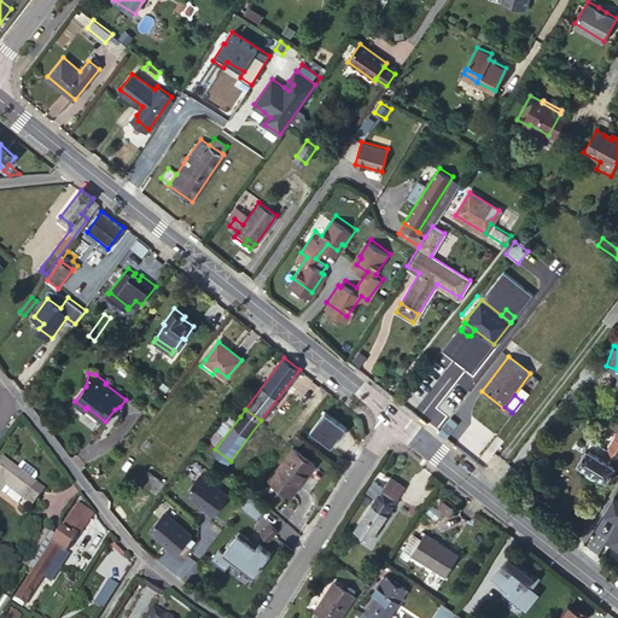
[(215,449),(240,417),(233,410),(208,444),(215,449)]
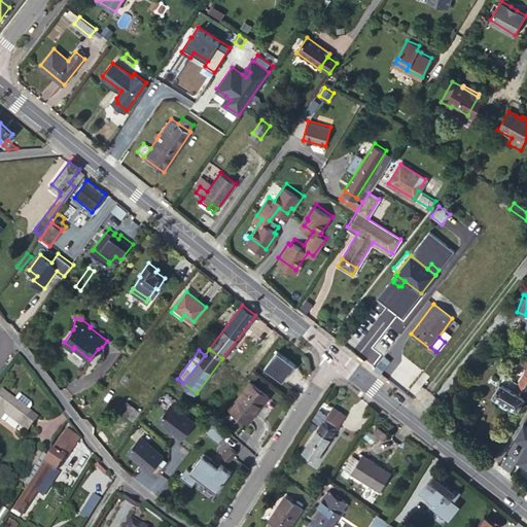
[(277,351),(265,366),(283,381),(290,372),(291,372),(296,365),(277,351)]
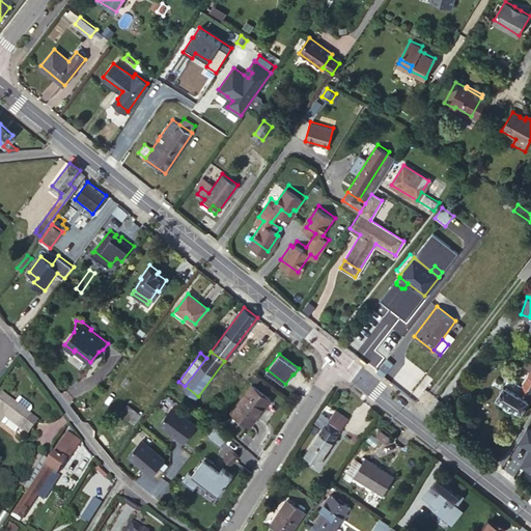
[(497,397),(522,412),(529,399),(530,395),(530,359),(523,355),(519,362),(530,369),(522,385),(518,383),(513,389),(505,384),(497,397)]
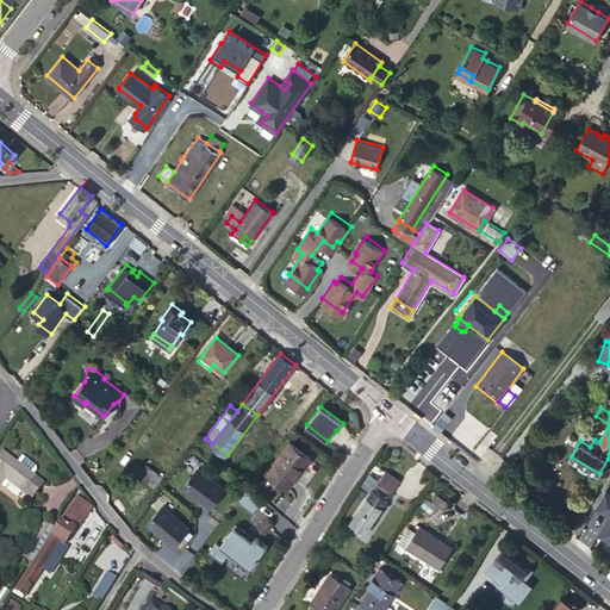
[(286,434),(281,431),(275,439),(280,442),(286,434)]
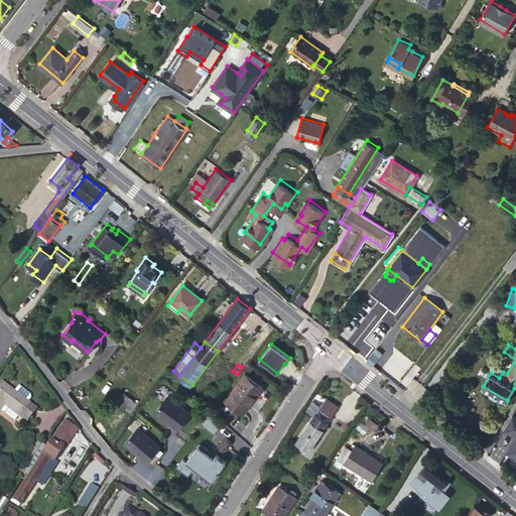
[(245,374),(226,400),(244,413),(251,404),(250,403),(261,387),(245,374)]
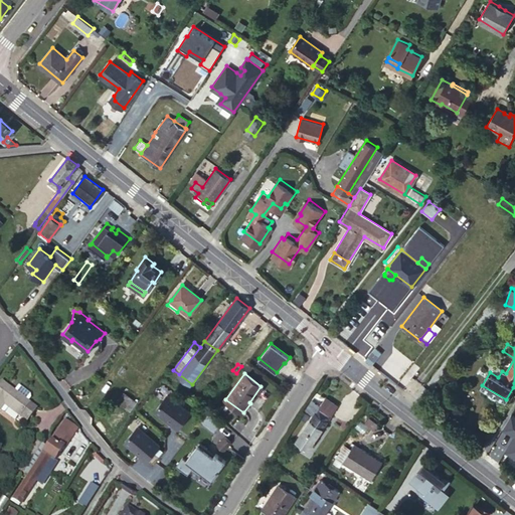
[(0,409),(4,404),(5,402),(9,405),(8,407),(26,421),(36,408),(28,401),(31,397),(30,394),(19,385),(14,391),(1,381),(0,383),(0,409)]
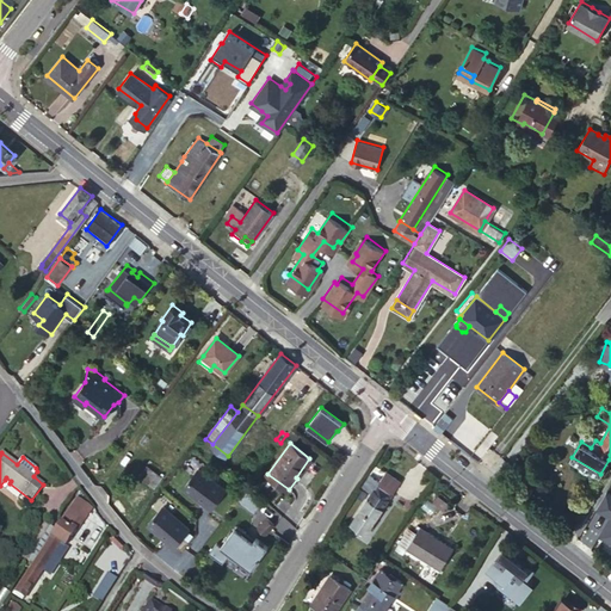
[(226,489),(198,469),(184,488),(213,508),(226,489)]
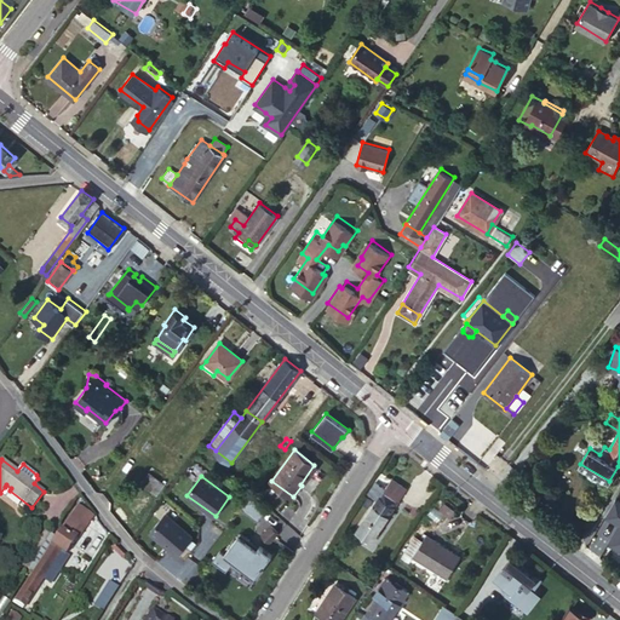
[(374,484),(366,494),(375,501),(355,530),(369,540),(406,491),(391,480),(384,491),(374,484)]
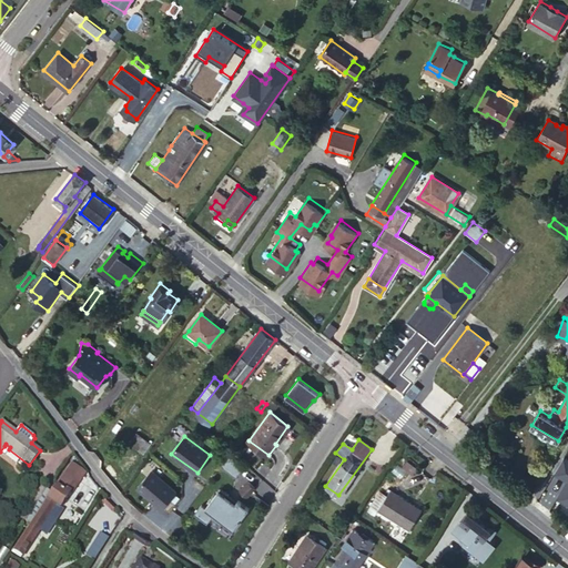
[(231,453),(222,463),(236,476),(241,470),(245,465),(231,453)]
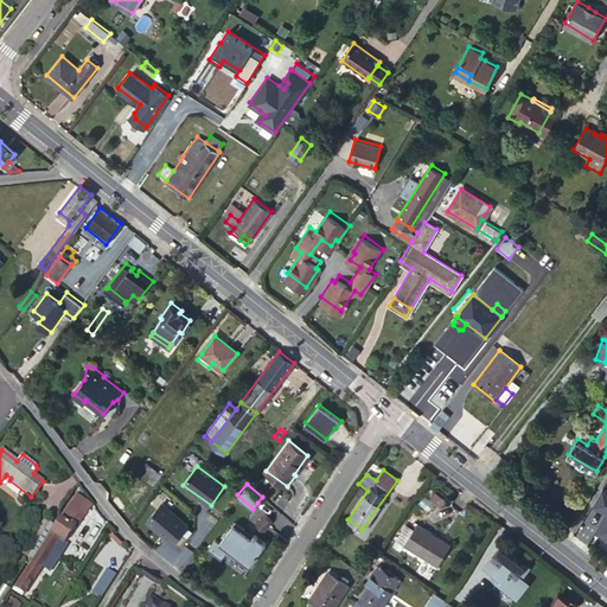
[(90,492),(80,485),(75,492),(87,499),(90,492)]
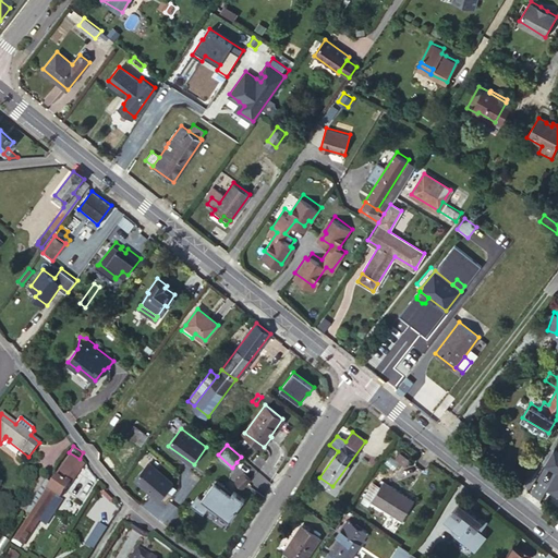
[(557,451),(553,449),(544,465),(557,473),(546,489),(557,496),(557,451)]
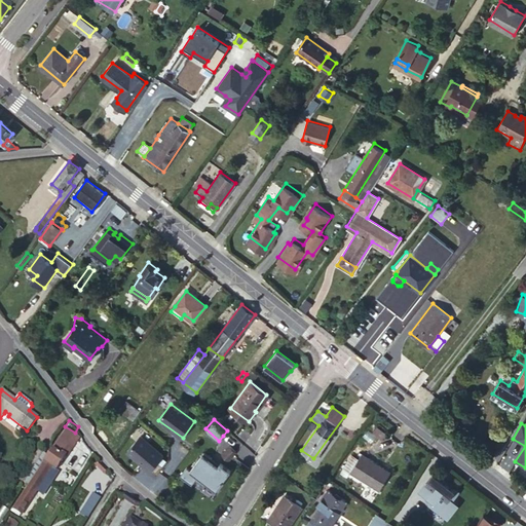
[(65,426),(58,438),(59,440),(53,448),(65,456),(67,455),(79,436),(75,433),(65,426)]
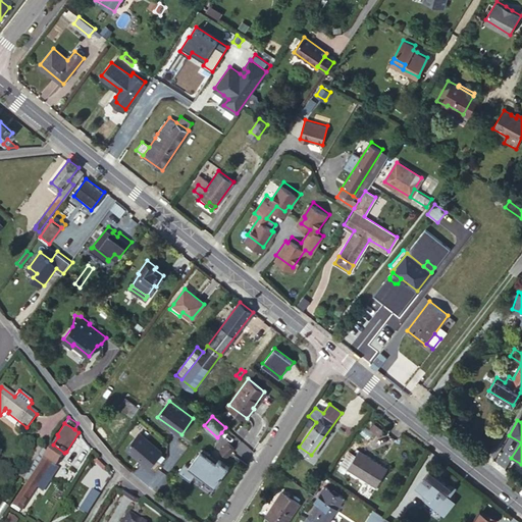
[(380,429),(370,423),(367,429),(376,435),(380,429)]
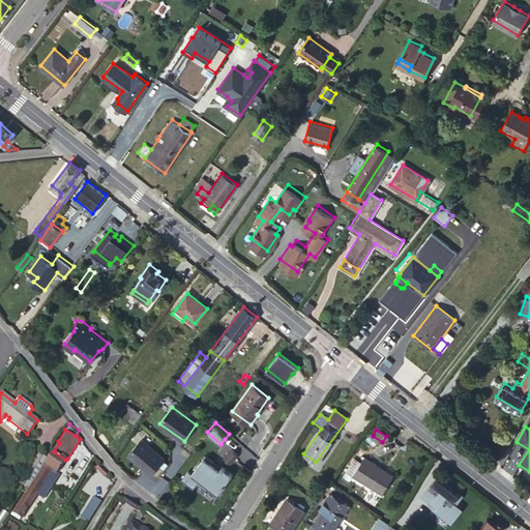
[(141,439),(127,455),(151,474),(159,465),(164,460),(165,459),(141,439)]
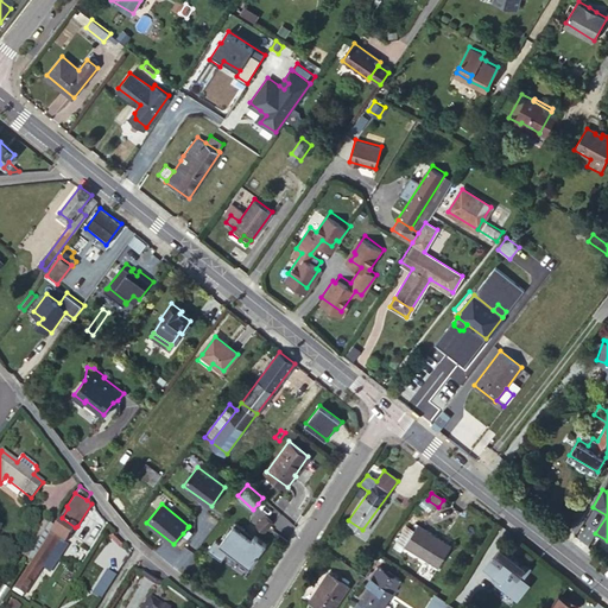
[(266,515),(258,525),(265,531),(273,521),(266,515)]
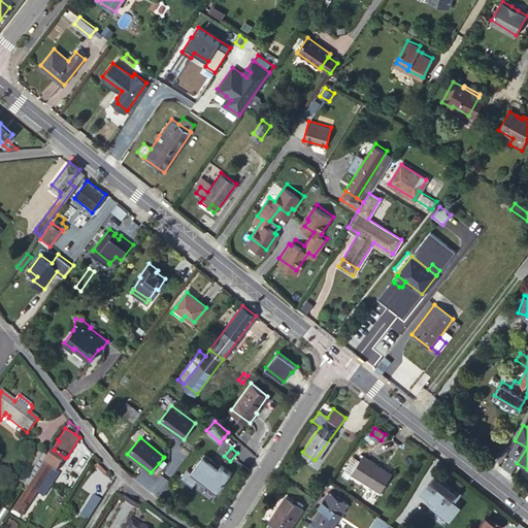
[(65,458),(54,450),(44,464),(51,469),(53,471),(56,472),(65,458)]
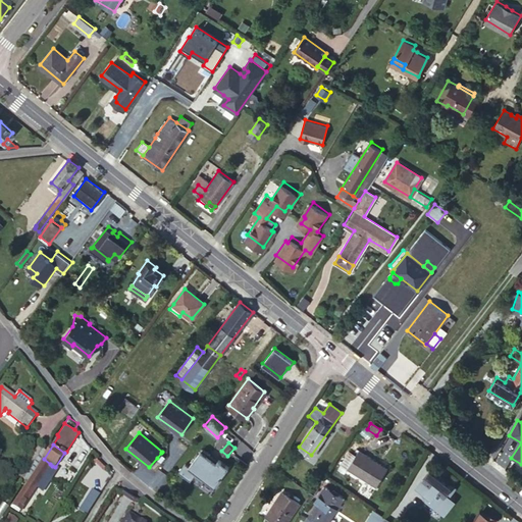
[(211,454),(204,448),(190,466),(186,463),(179,471),(191,480),(195,475),(203,481),(205,478),(215,486),(230,467),(219,459),(217,462),(210,456),(211,454)]
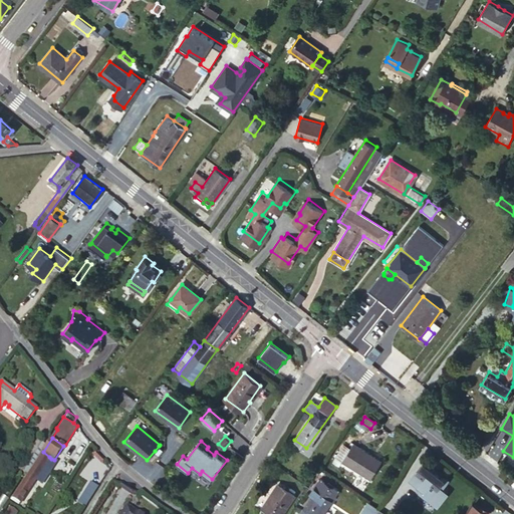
[(352,444),(341,462),(370,480),(381,462),(352,444)]
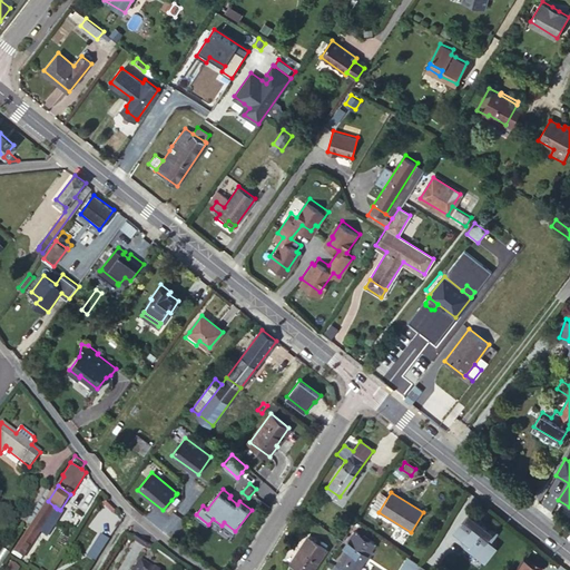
[(180,499),(176,494),(172,500),(175,504),(180,499)]
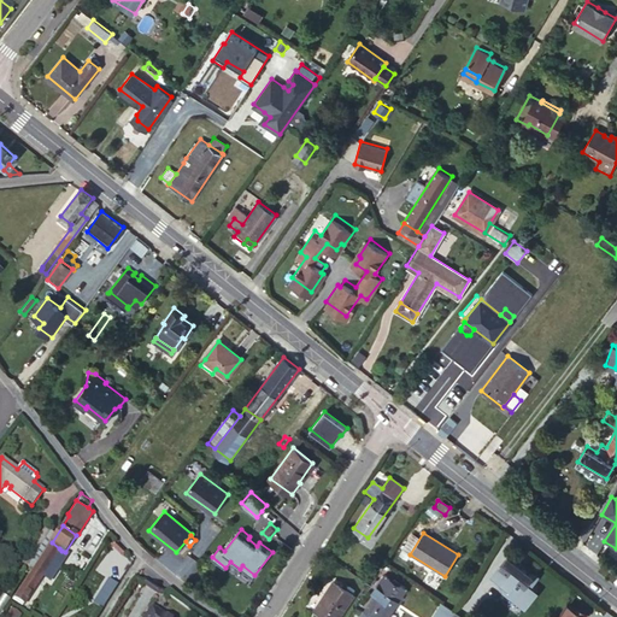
[(59,548),(52,542),(15,597),(23,603),(27,597),(53,559),(59,548)]
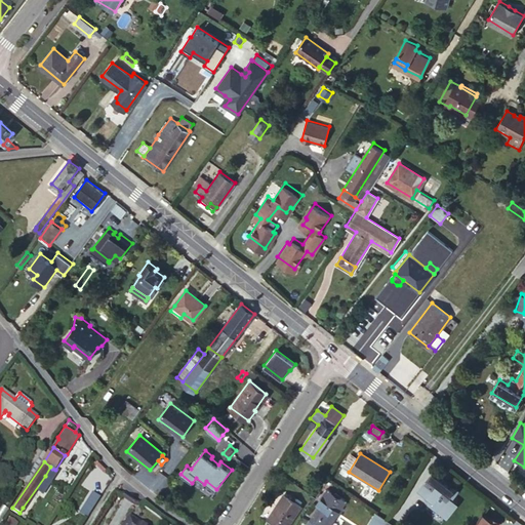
[(429,503),(446,517),(455,507),(449,501),(456,493),(453,490),(454,490),(433,473),(419,489),(432,500),(429,503)]
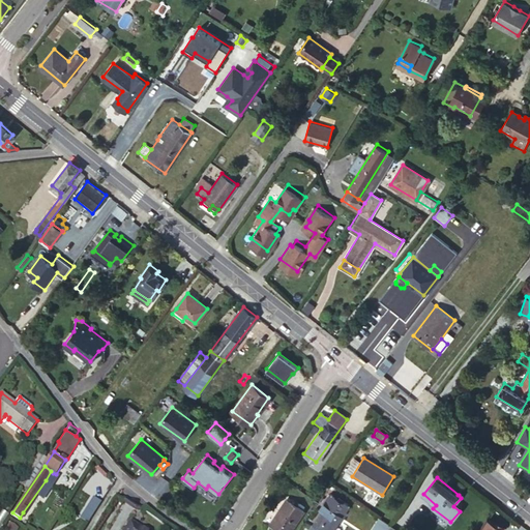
[(94,512),(100,502),(92,497),(86,507),(94,512)]
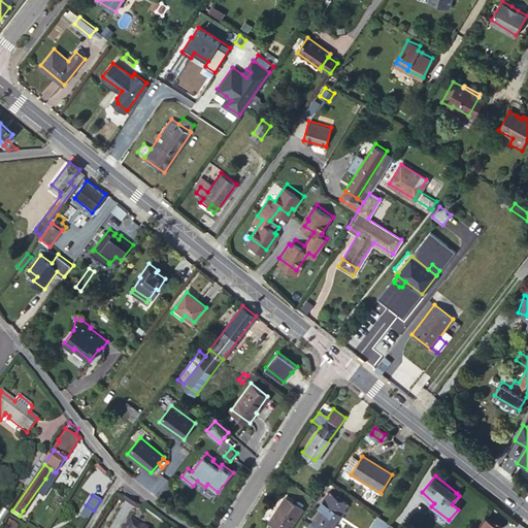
[(318,526),(321,527),(331,527),(336,521),(335,520),(331,517),(337,508),(341,501),(333,496),(323,510),(321,508),(310,524),(316,527),(318,526)]
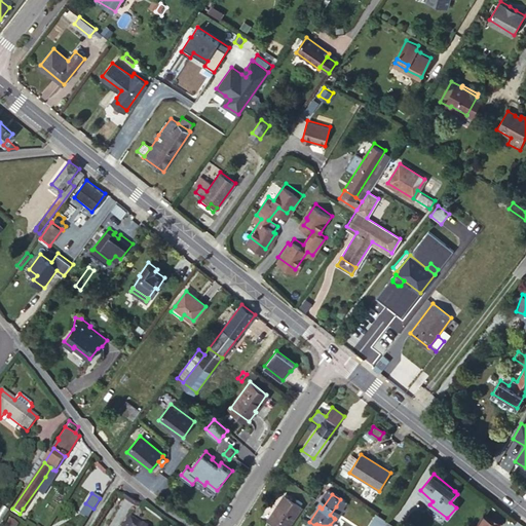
[(284,496),(267,521),(275,525),(289,525),(302,509),(284,496)]
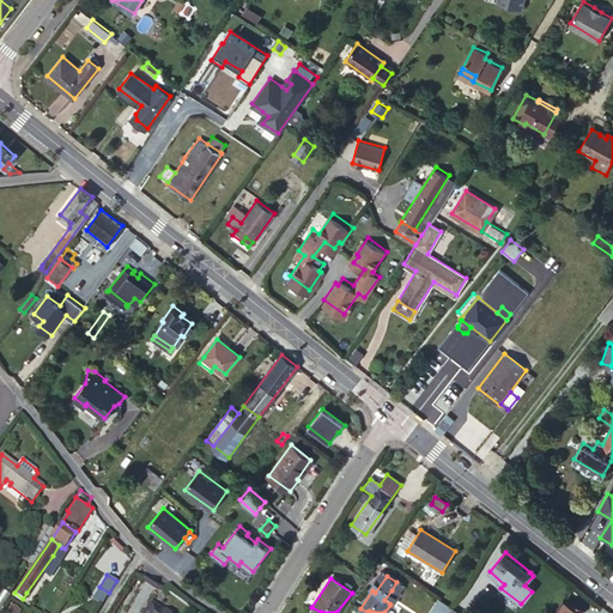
[(102,604),(109,593),(99,587),(93,596),(102,604)]
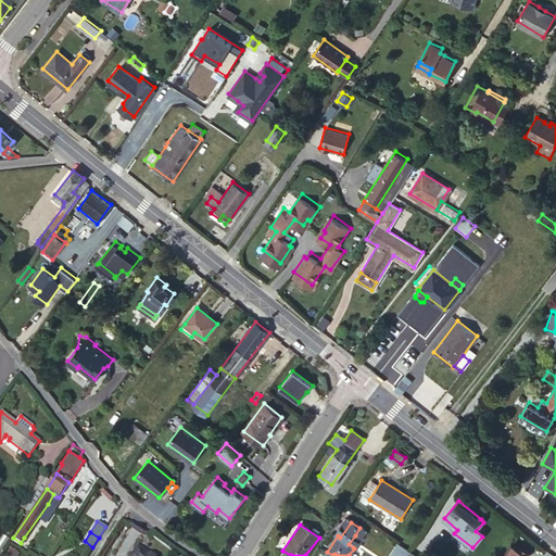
[(349,544),(353,547),(358,538),(355,535),(349,544)]
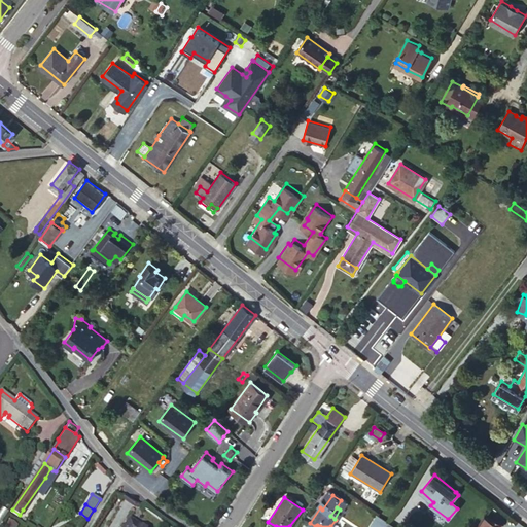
[(380,517),(388,522),(391,518),(383,513),(380,517)]
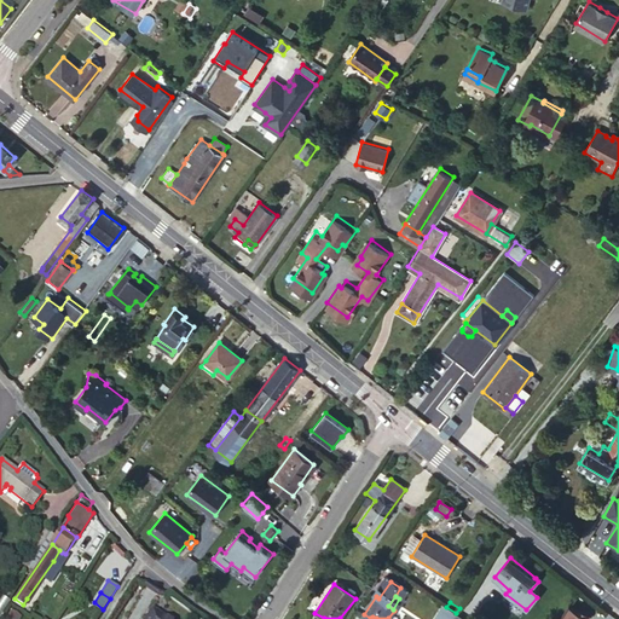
[(433,618),(453,618),(456,617),(456,615),(441,606),(433,618)]
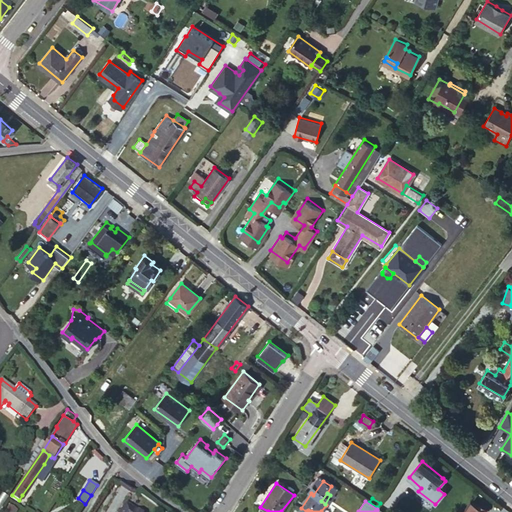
[(484,511),(471,503),(464,511),(484,511)]
